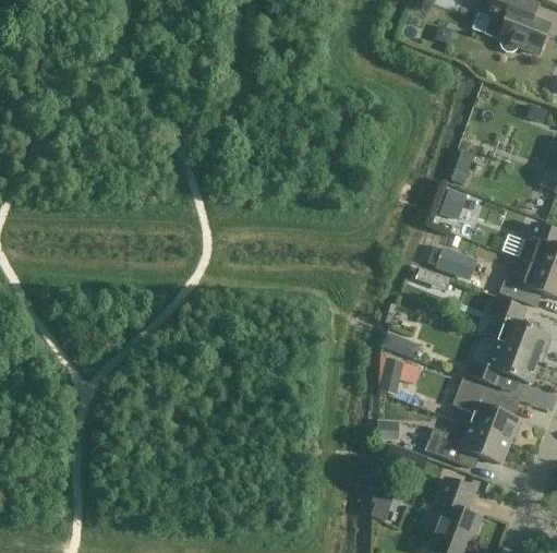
[(518,46),(519,45),(539,51),(549,22),(523,12),(529,0),(493,0),(488,12),(505,19),(497,36),(500,37),(499,38),(499,40),(499,43),(500,44),(500,46),(503,47),(504,48),(505,49),(507,50),(508,50),(510,50),(512,50),(513,49),(516,49),(517,47),(518,46)]
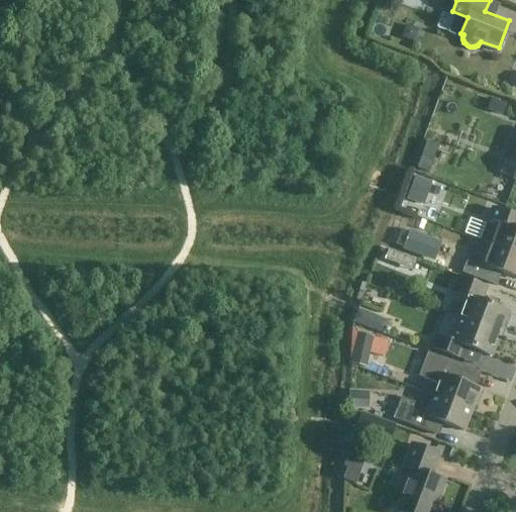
[(515,127),(506,156),(515,160),(515,172),(514,176),(515,176),(515,127)]
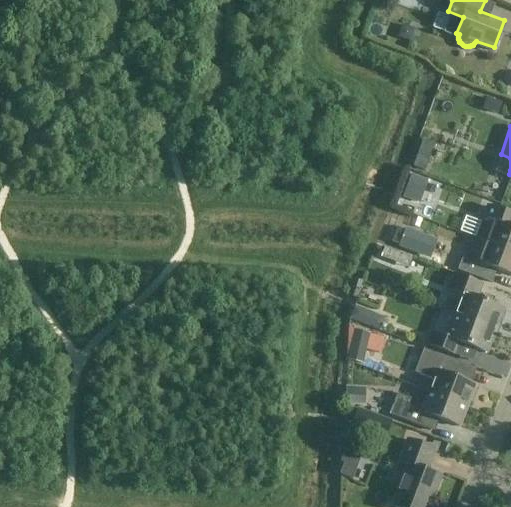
[(486,238),(510,248),(510,211),(488,202),(480,222),(490,226),(486,238)]
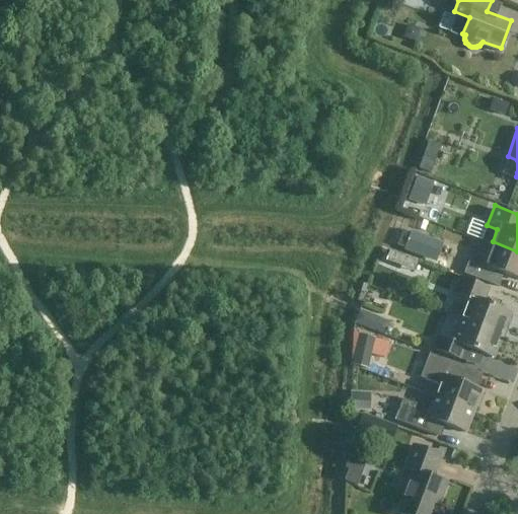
[(437,258),(444,243),(418,232),(412,246),(437,258)]
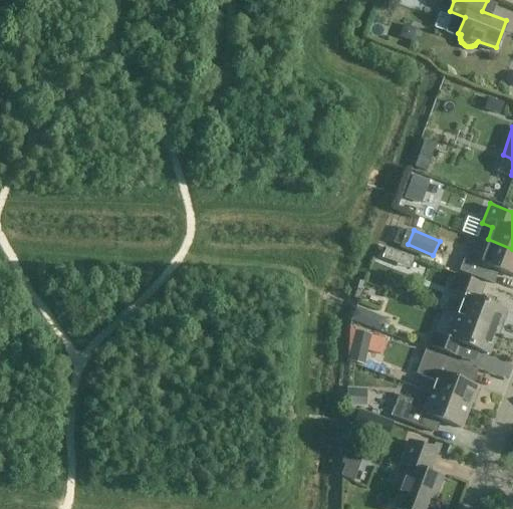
[(512,249),(488,239),(483,251),(468,245),(460,267),(494,280),(499,267),(512,272),(512,249)]
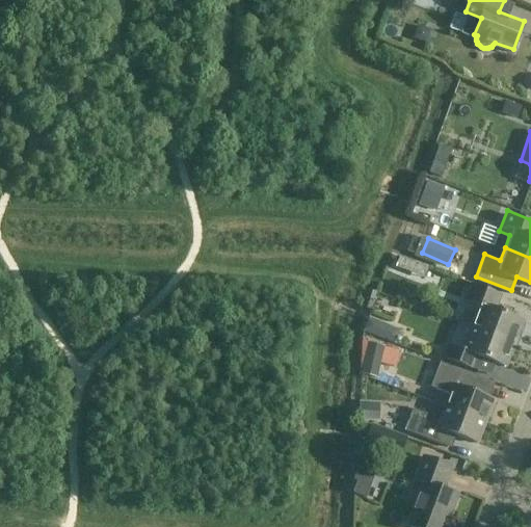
[(472,324),(512,340),(515,333),(518,334),(524,318),(494,307),(500,291),(472,281),(466,296),(480,301),(472,324)]
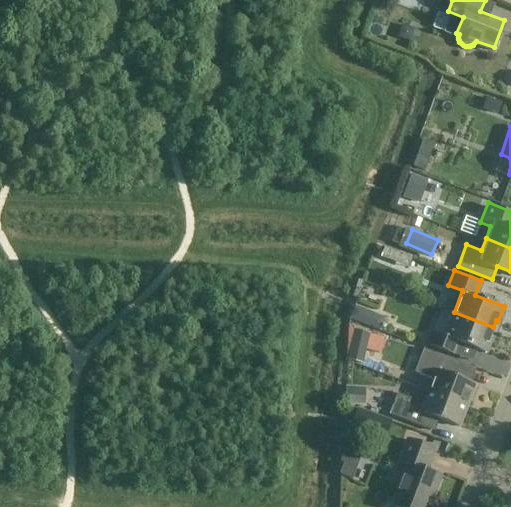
[(378,326),(384,314),(368,307),(363,320),(378,326)]
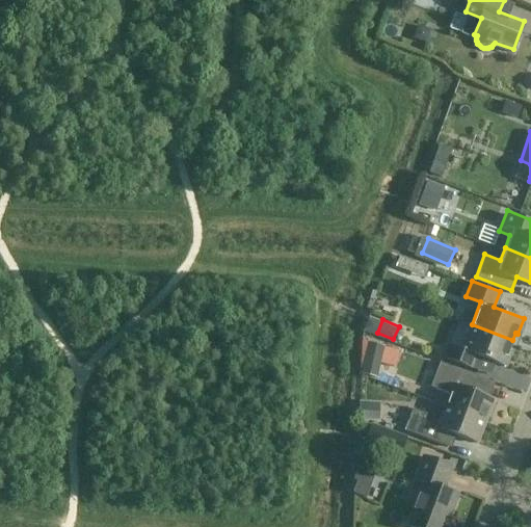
[(512,340),(472,324),(463,347),(448,341),(444,354),(472,365),(477,352),(506,364),(512,348),(509,347),(512,340)]
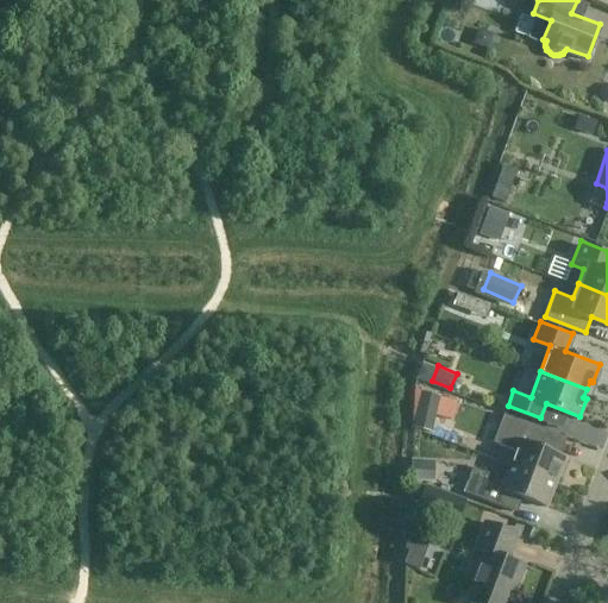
[(511,462),(556,479),(565,454),(541,445),(546,432),(507,418),(502,431),(520,438),(511,462)]
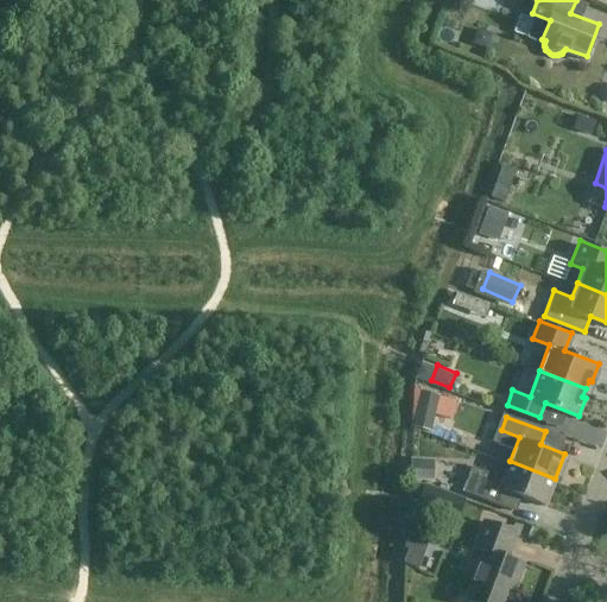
[(463,488),(511,507),(517,492),(545,502),(555,479),(510,461),(504,475),(473,463),(463,488)]
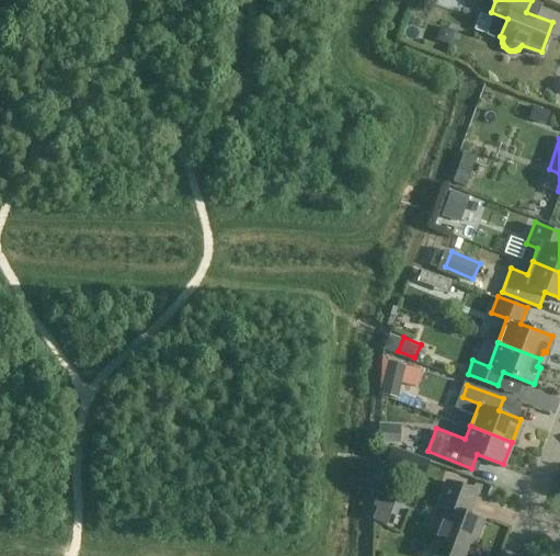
[(423,478),(431,457),(400,445),(392,466),(423,478)]
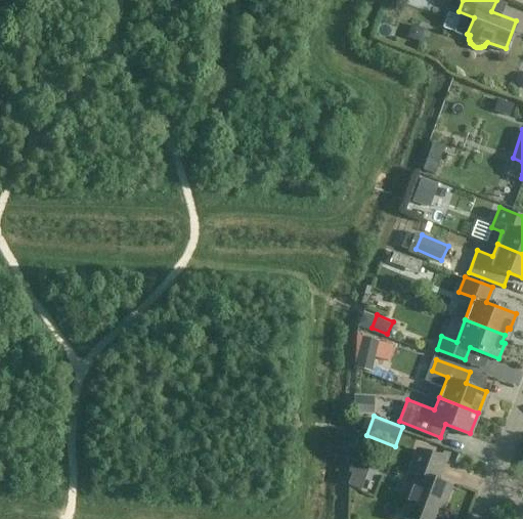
[(418,473),(402,515),(412,518),(437,518),(441,510),(437,508),(447,482),(437,478),(445,457),(419,446),(409,470),(418,473)]
